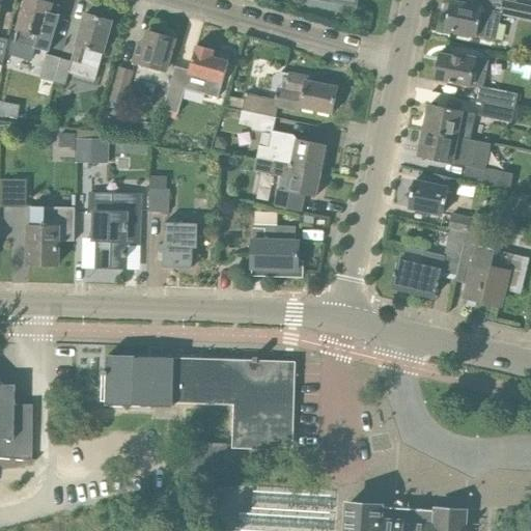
[(54,23),(59,6),(39,0),(26,0),(18,30),(26,32),(25,36),(42,42),(43,37),(45,38),(49,22),(54,23)]
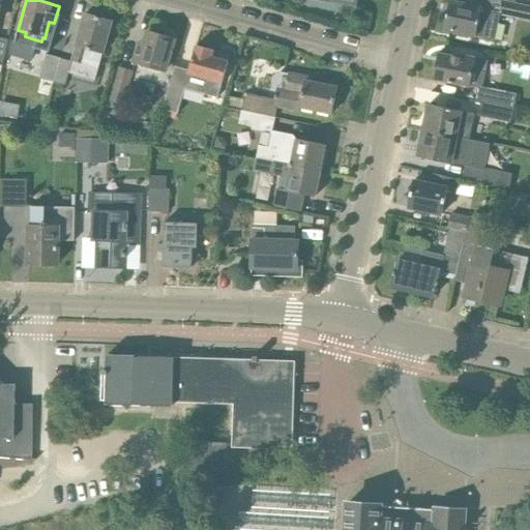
[(302,0),(302,1),(356,12),(358,0),(302,0)]
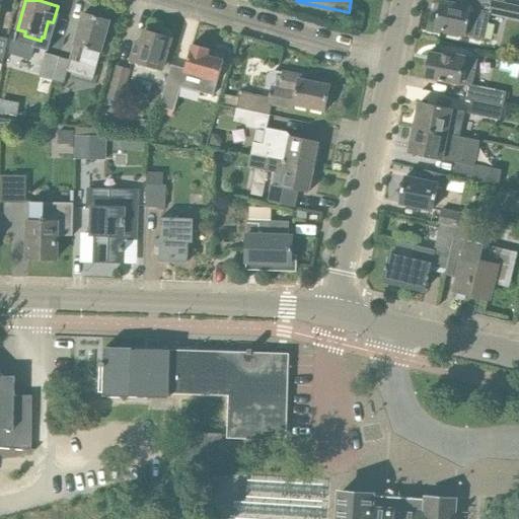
[(518,6),(505,4),(486,0),(473,0),(472,8),(440,2),(435,28),(485,39),(490,15),(518,21),(518,6)]
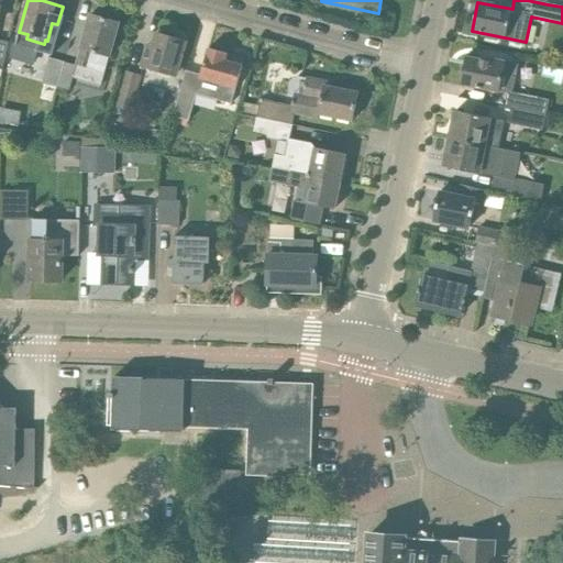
[(90,14),(77,65),(103,73),(119,23),(90,14)]
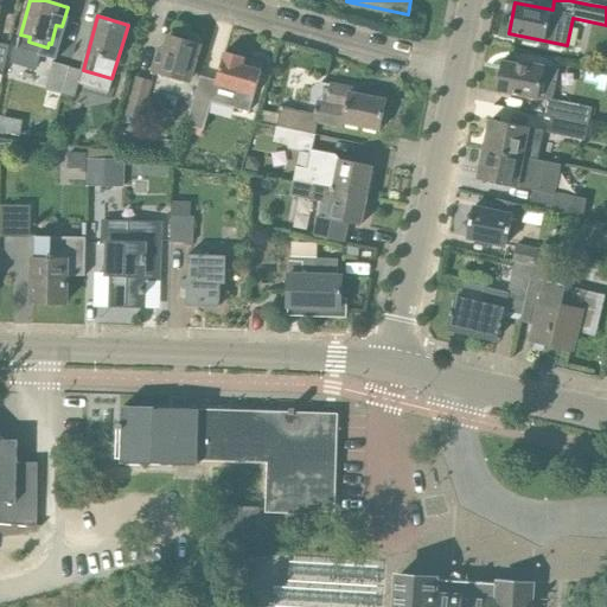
[(189,84),(200,45),(170,36),(166,49),(160,46),(152,72),(189,84)]
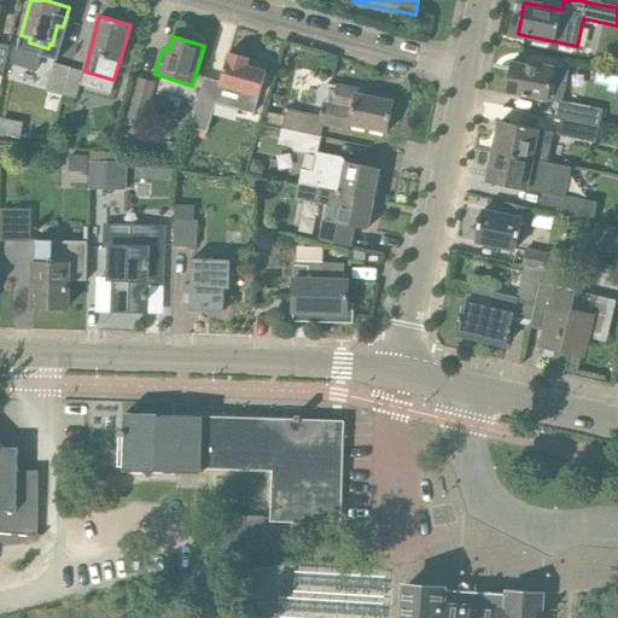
[(229,53),(220,86),(244,93),(239,111),(254,115),(269,64),(229,53)]
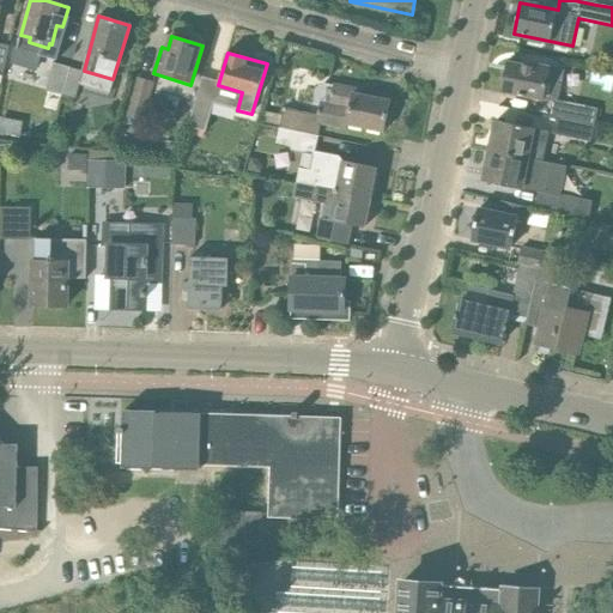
[(532,66),(509,62),(503,92),(544,102),(547,83),(562,85),(564,70),(533,62),(532,66)]
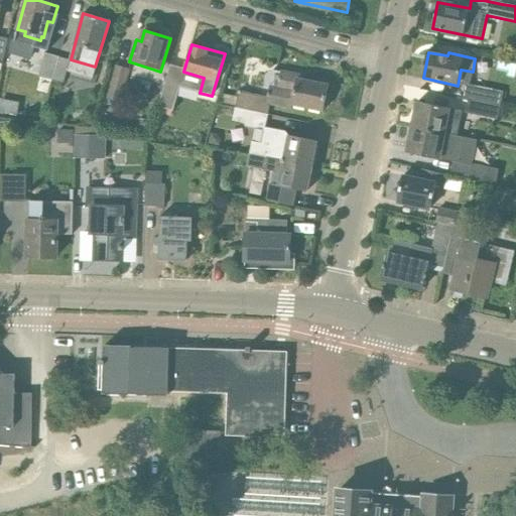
[(50,80),(57,56),(45,53),(39,77),(50,80)]
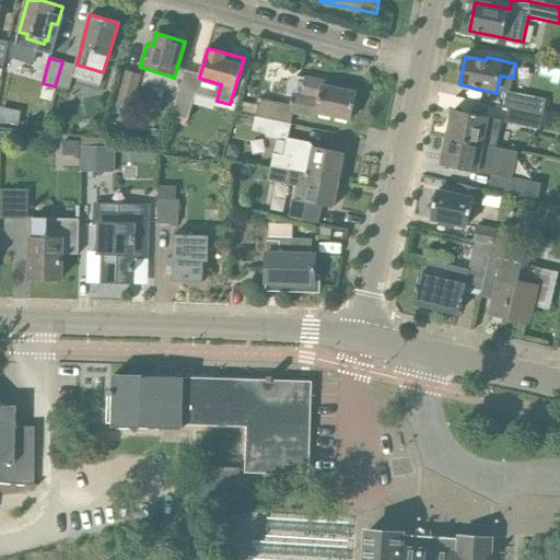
[(77,65),(62,61),(55,86),(69,91),(73,78),(77,65)]
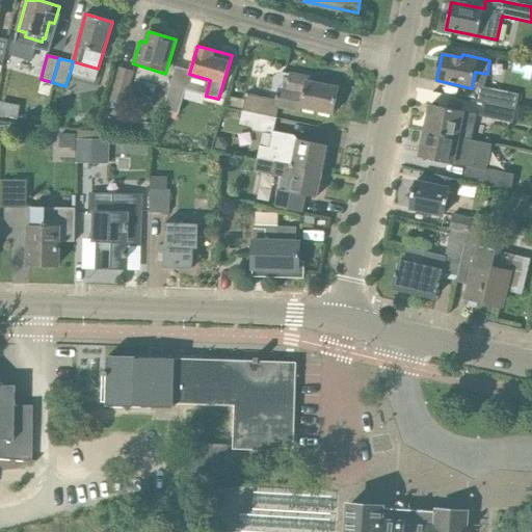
[(125,106),(134,71),(120,67),(110,102),(125,106)]
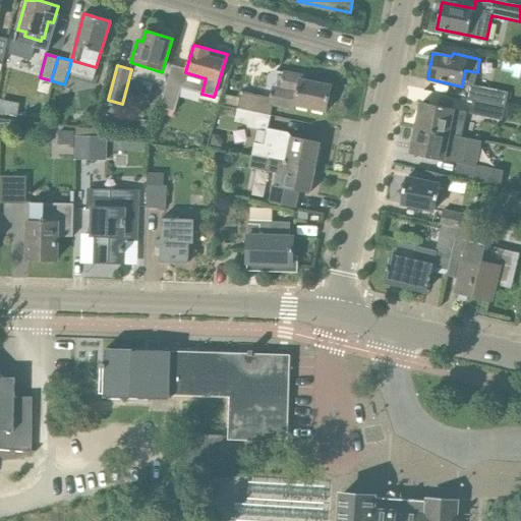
[(327,111),(333,87),(301,79),(302,75),(284,72),(281,89),(272,87),(270,98),(241,93),(238,107),(271,115),(273,107),(295,111),(296,106),(327,111)]
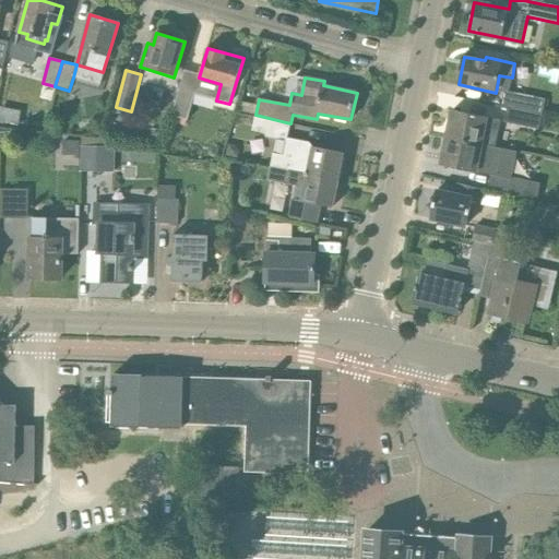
[(176,104),(191,108),(198,83),(182,79),(176,104)]
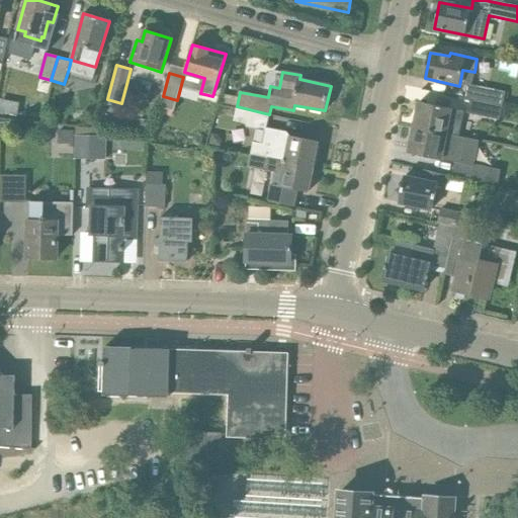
[(503,108),(504,107),(506,94),(467,86),(464,101),(471,102),(503,108)]
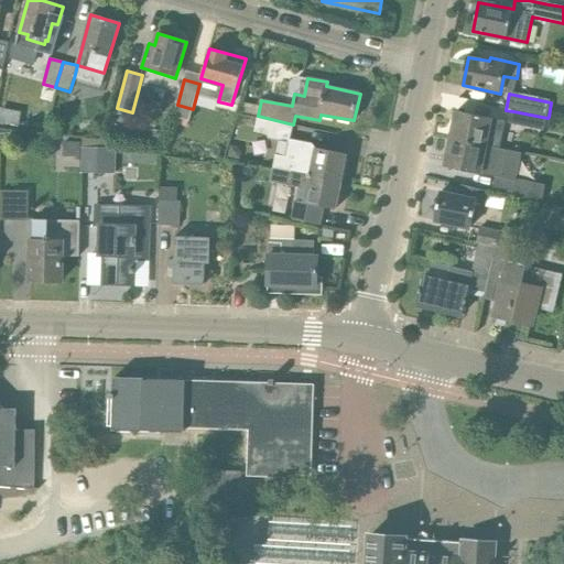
[(497,150),(497,148),(492,147),(498,120),(456,111),(451,140),(497,150)]
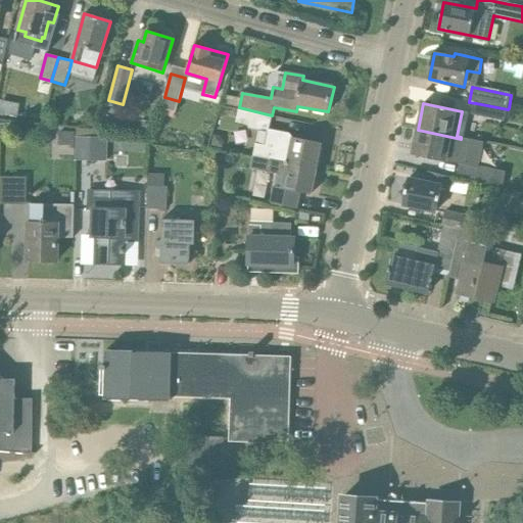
[(506,124),(508,109),(476,103),(473,117),(506,124)]
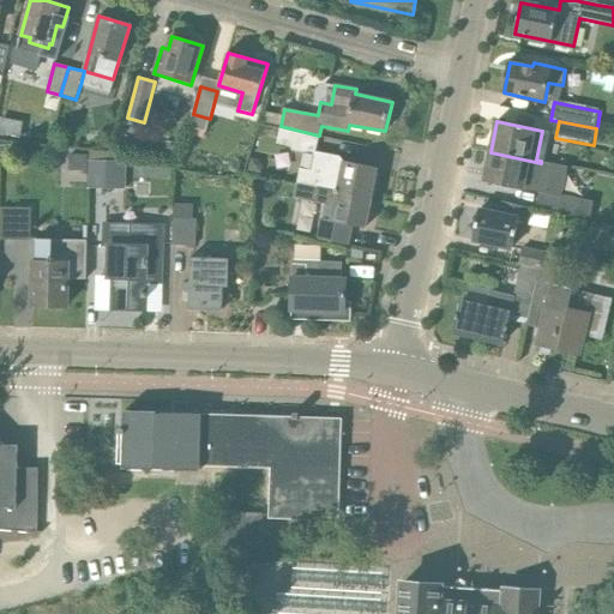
[(315,155),(319,136),(281,126),(277,143),(293,148),(292,151),(313,156),(313,155),(315,155)]
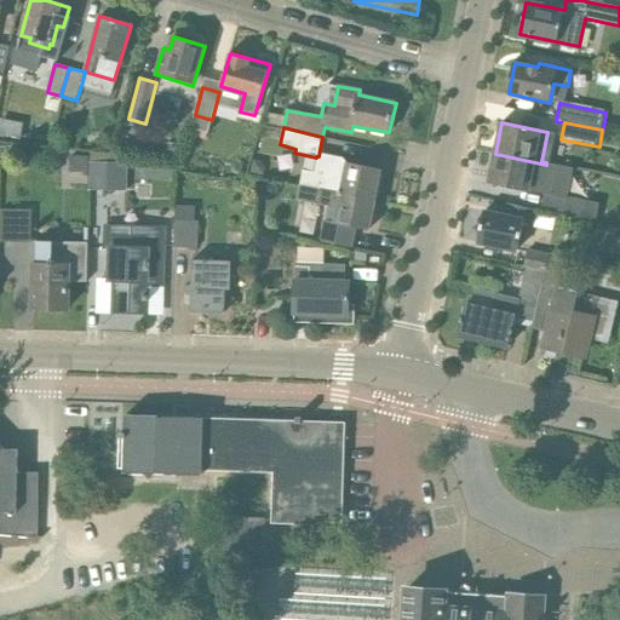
[(544,181),(546,165),(495,154),(489,184),(535,193),(538,178),(544,181)]
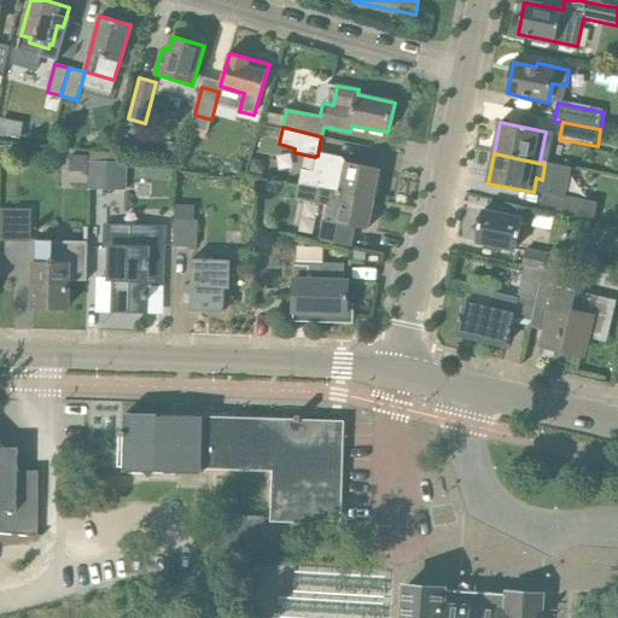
[(379,169),(318,156),(315,156),(315,157),(312,172),(303,169),(299,184),(372,199),(375,186),(379,186),(380,175),(378,174),(379,169)]
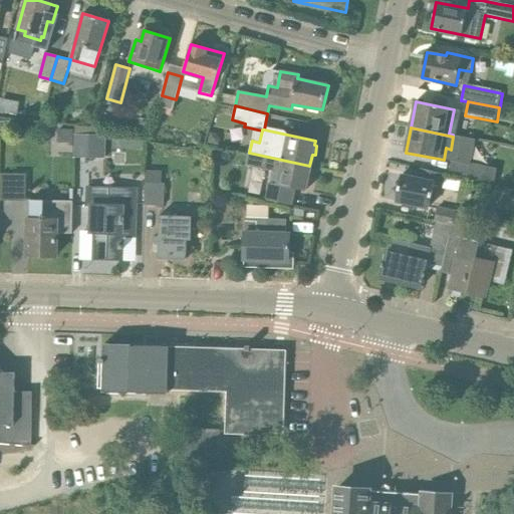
[(77,160),(107,159),(106,137),(77,137),(77,160)]
